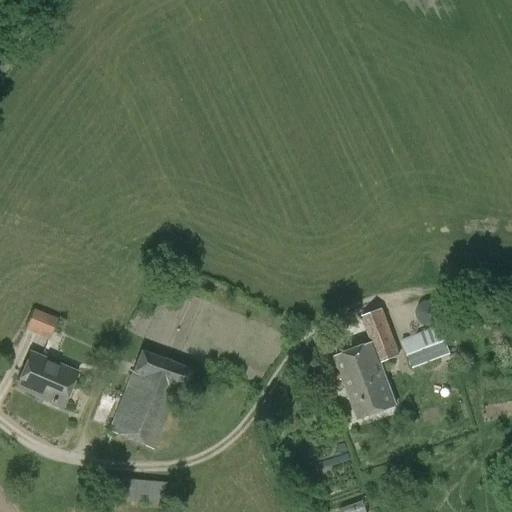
[(358,420),(395,406),(379,363),(399,356),(382,308),(360,316),(370,343),(335,357),(358,420)]
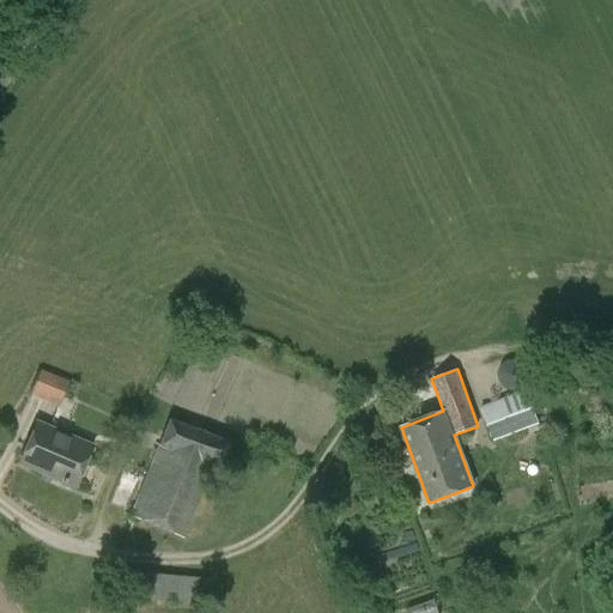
[(29,396),(58,408),(68,382),(40,370),(29,396)]
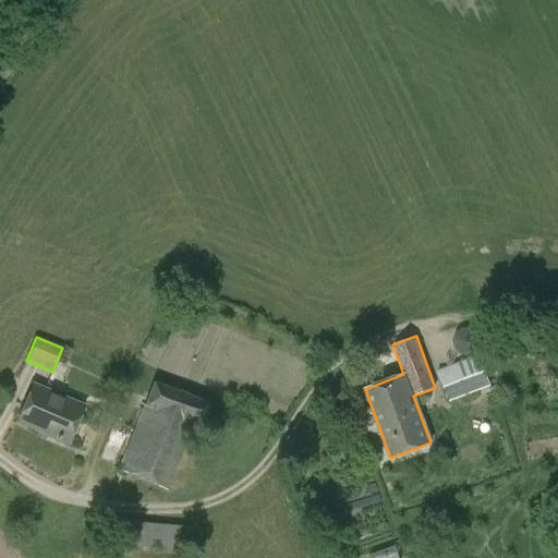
[(481,338),(455,341),(457,355),(482,353),(481,338)]
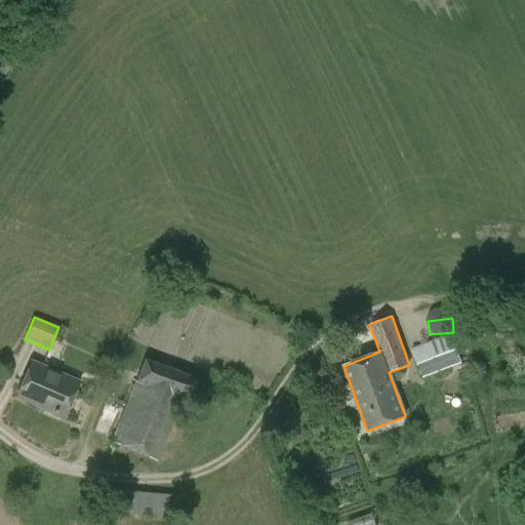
[(421,378),(461,364),(450,334),(411,349),(421,378)]
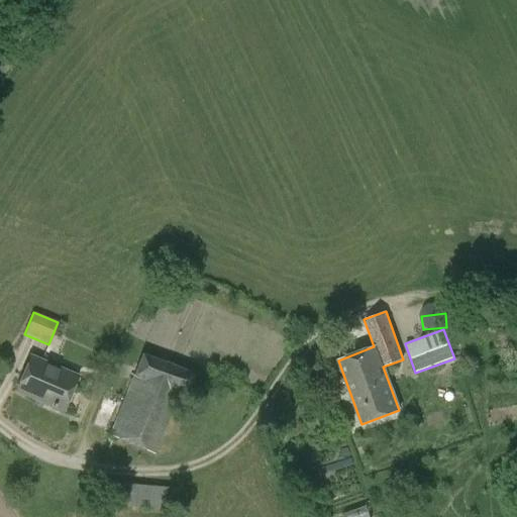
[(109,435),(153,453),(179,393),(186,396),(194,375),(142,353),(109,435)]
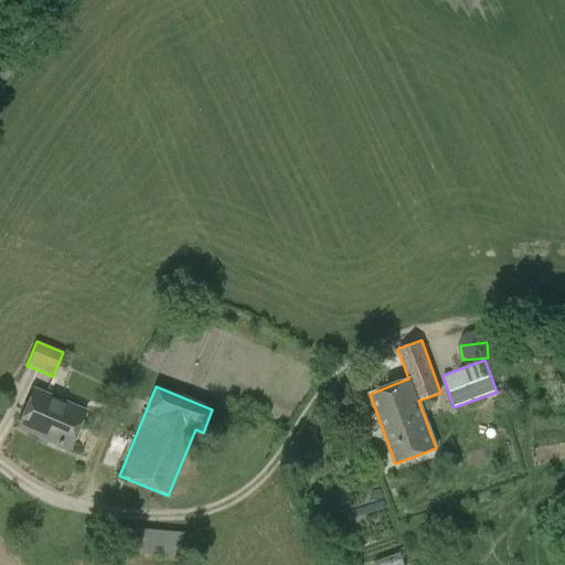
[(68,449),(85,411),(32,388),(16,427),(68,449)]
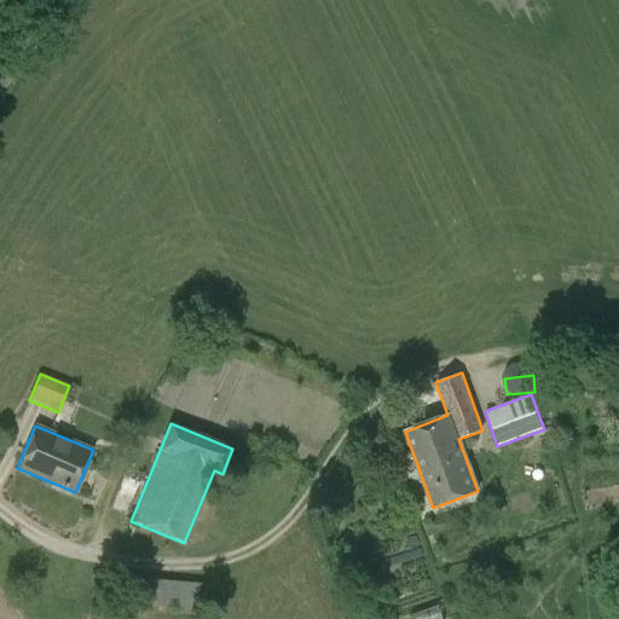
[(209,612),(212,586),(125,578),(121,603),(209,612)]
